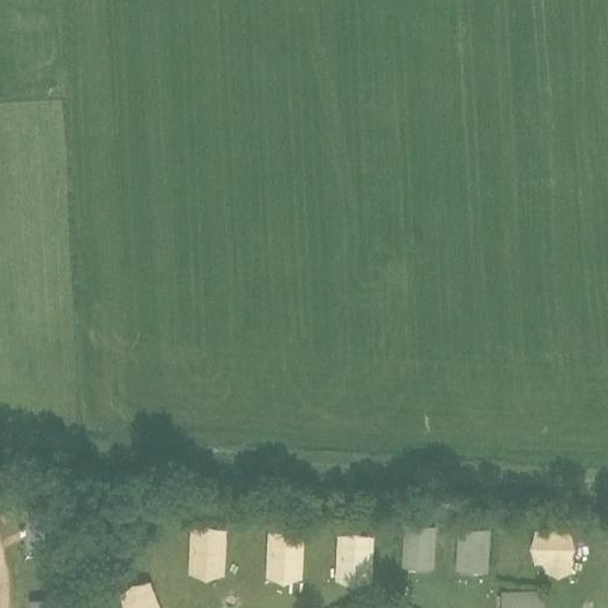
[(435,572),(435,528),(402,528),(401,571),(435,572)]
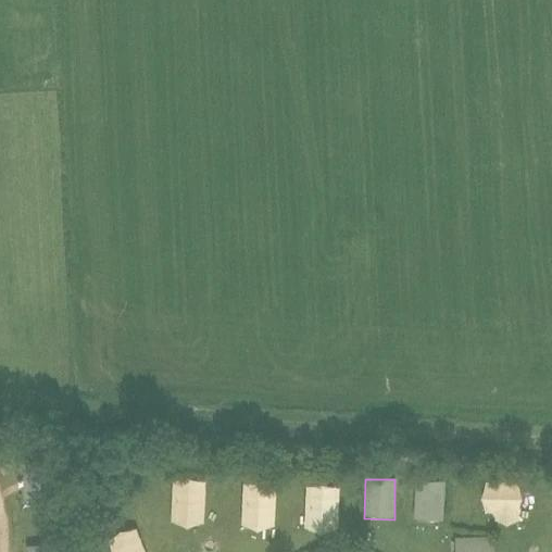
[(172,526),(204,526),(204,480),(172,480),(172,526)]
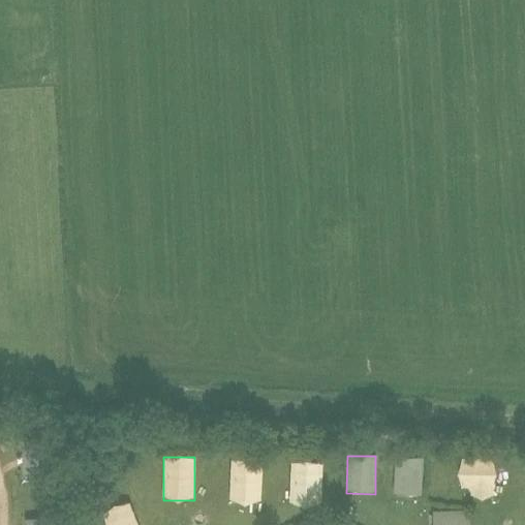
[(422,496),(423,458),(394,458),(394,496),(422,496)]
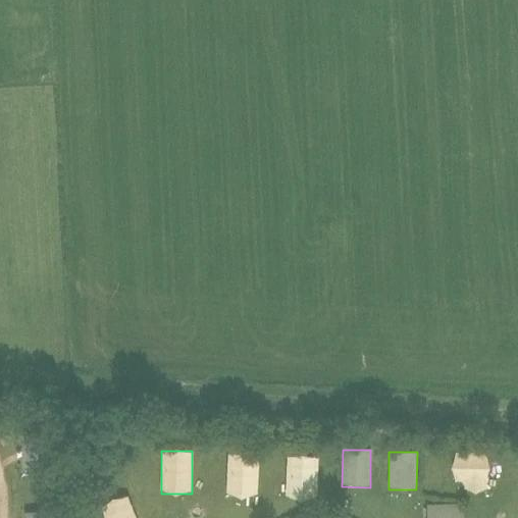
[(226,496),(258,497),(258,454),(226,454),(226,496)]
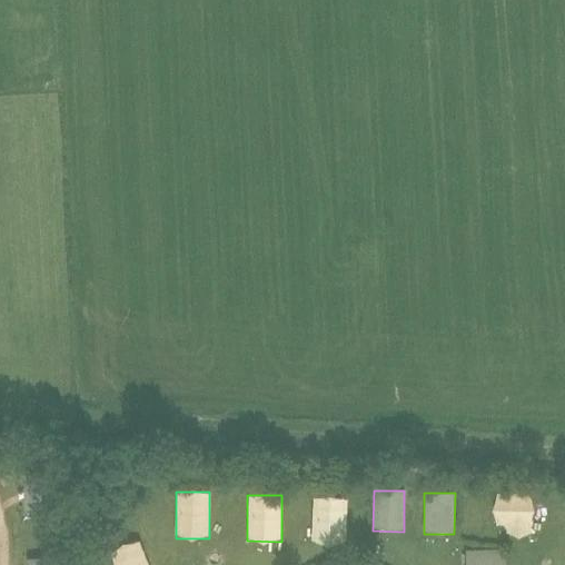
[(531,534),(531,495),(493,495),(492,534),(531,534)]
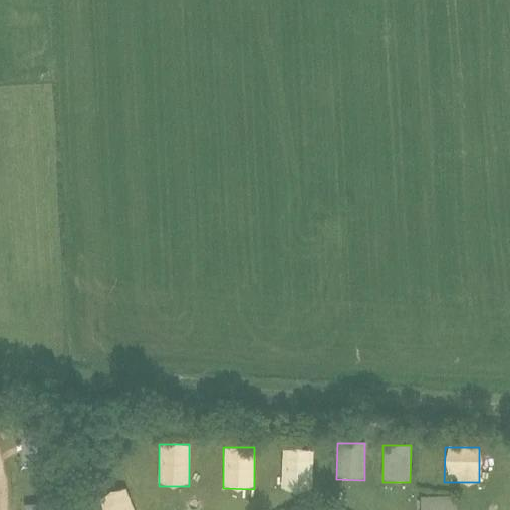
[(312,450),(281,449),(281,492),(312,492),(312,450)]
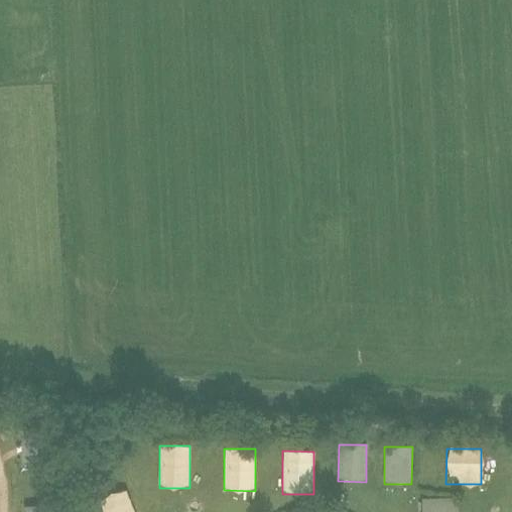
[(100,498),(104,511),(133,511),(127,490),(100,498)]
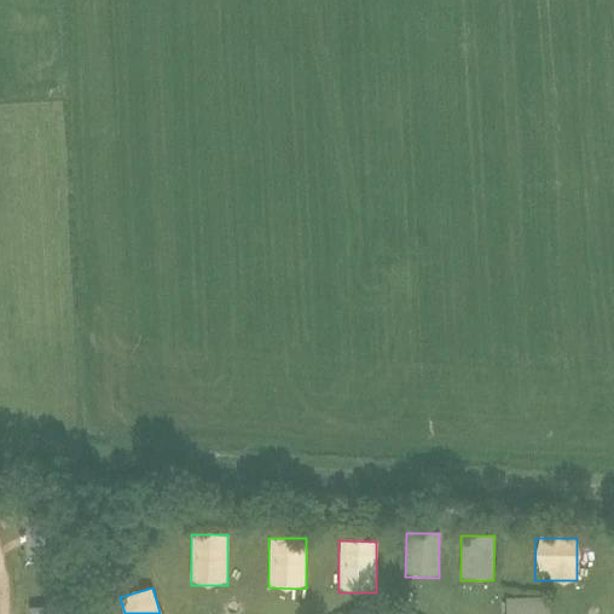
[(549,613),(548,598),(503,601),(503,613),(549,613)]
